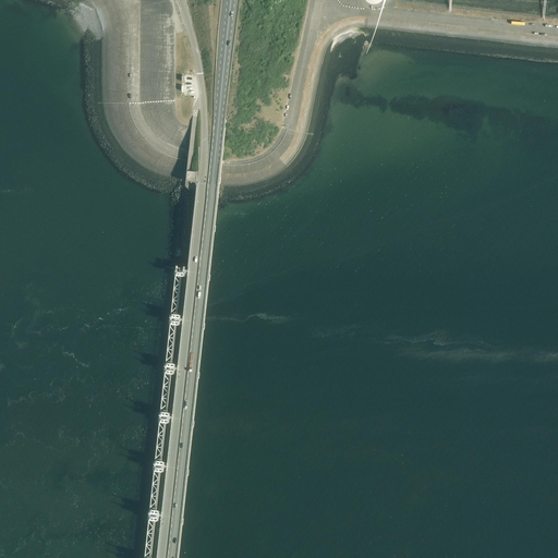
[(186,171),(185,182),(196,183),(196,178),(197,172),(196,172),(192,171),(191,171),(186,171)]
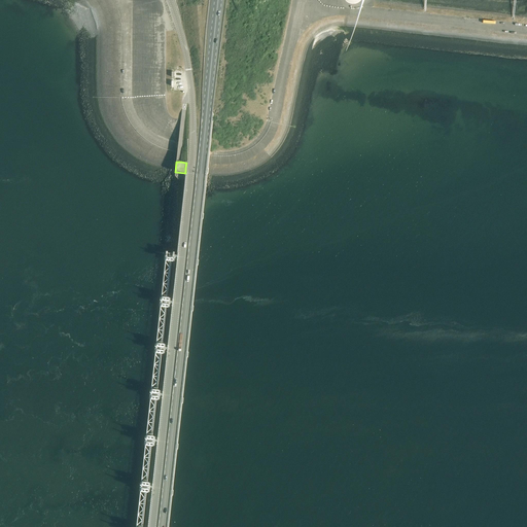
[(174,253),(166,252),(165,254),(164,259),(166,259),(165,260),(171,260),(173,261),(173,260),(174,260),(175,255),(174,255),(174,253)]
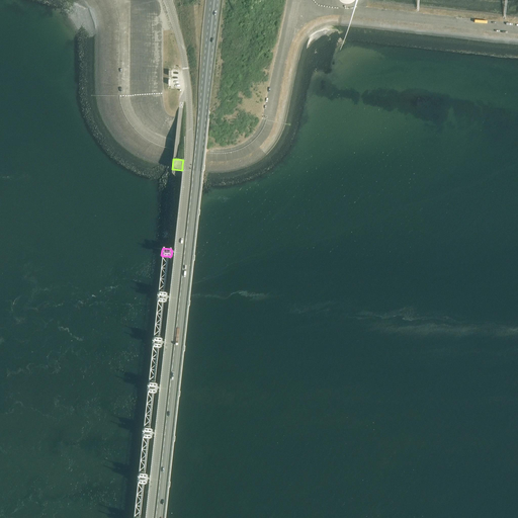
[(164,291),(159,291),(157,291),(156,300),(158,300),(163,301),(165,301),(166,301),(167,292),(166,292),(164,291)]
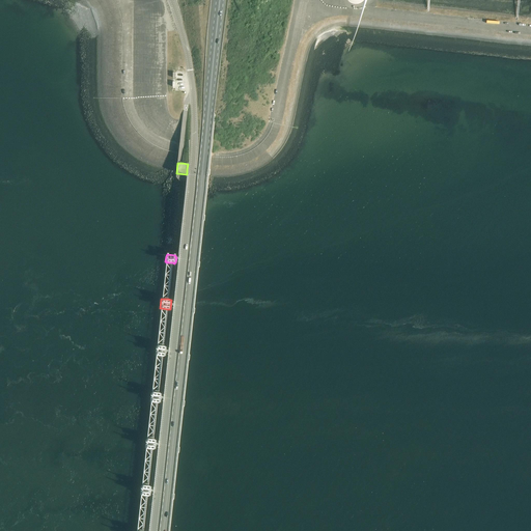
[(163,345),(158,345),(156,345),(155,354),(157,355),(162,356),(164,356),(164,355),(165,356),(166,346),(165,346),(165,345),(163,345)]
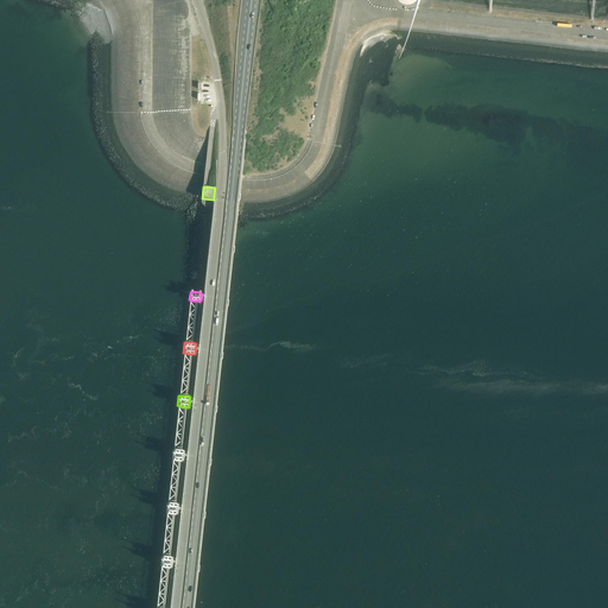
[(181,449),(175,448),(175,449),(172,449),(172,458),(173,458),(173,460),(179,460),(182,461),(182,460),(183,460),(184,450),(183,450),(183,449),(181,449)]
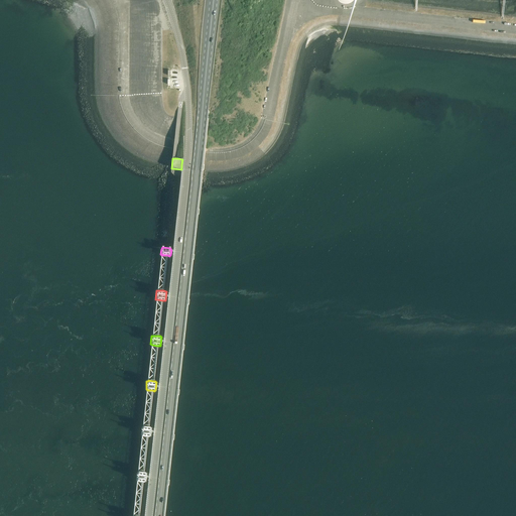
[(148,426),(143,425),(143,426),(142,425),(141,434),(142,434),(142,435),(147,435),(149,435),(150,435),(151,427),(150,426),(148,426)]
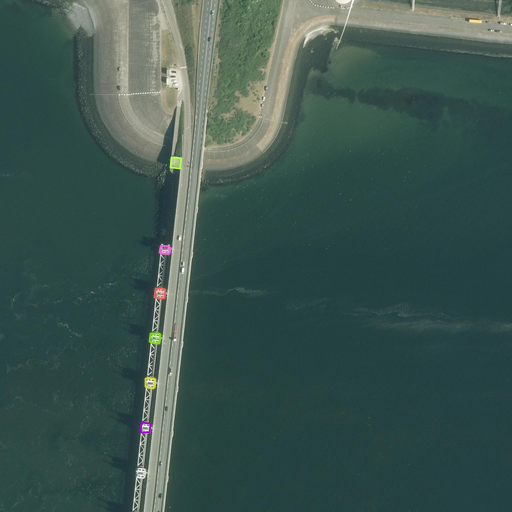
[(143,467),(137,467),(136,467),(135,476),(136,476),(142,477),(143,477),(145,477),(146,468),(144,468),(143,467)]
